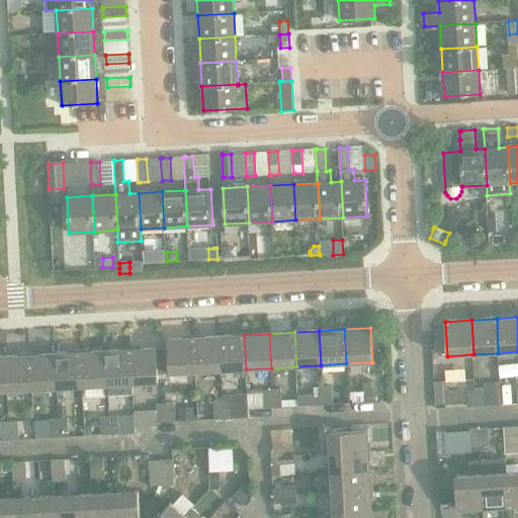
[(244,335),(219,336),(221,371),(246,369),(244,335)]
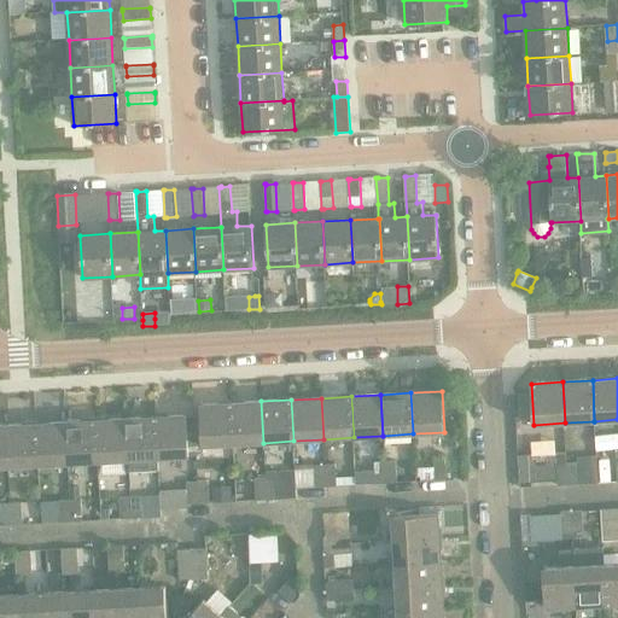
[(261,401),(232,403),(233,444),(263,443),(261,401)]
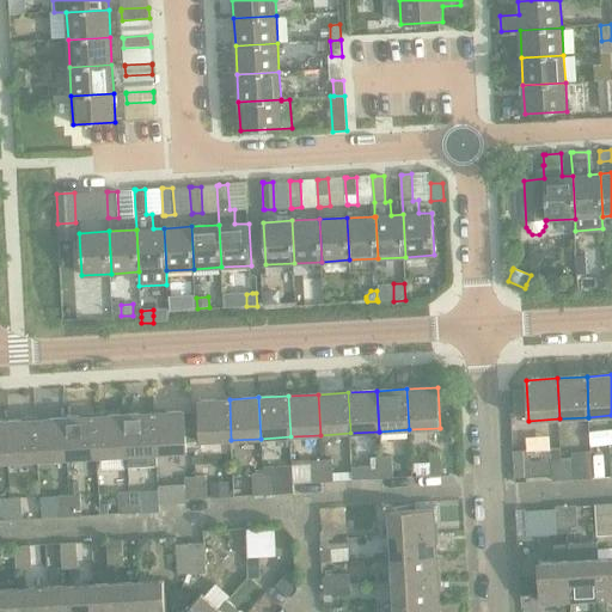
[(231,440),(230,399),(199,401),(201,442),(231,440)]
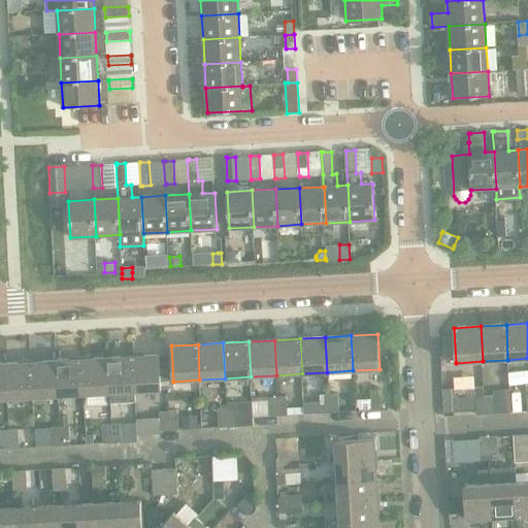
[(159,355),(133,357),(135,392),(161,390),(159,355)]
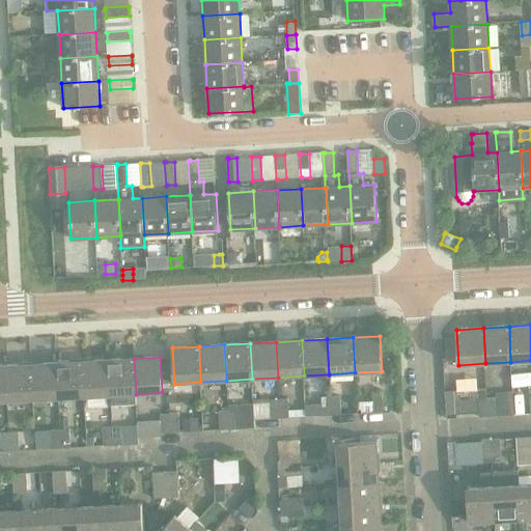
[(134,359),(108,360),(110,395),(109,395),(110,406),(136,404),(136,394),(134,359)]
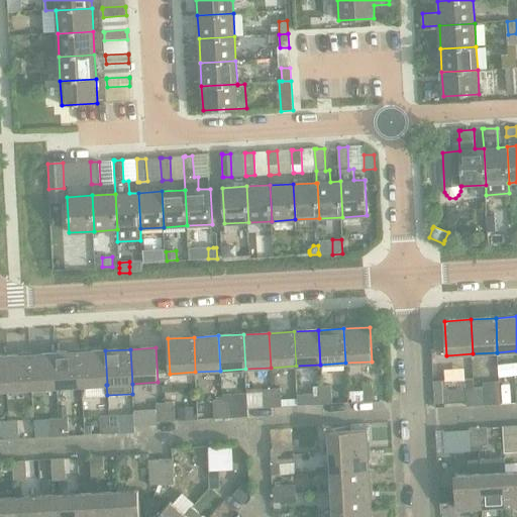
[(105,350),(80,351),(82,387),(106,385),(107,385),(105,350)]
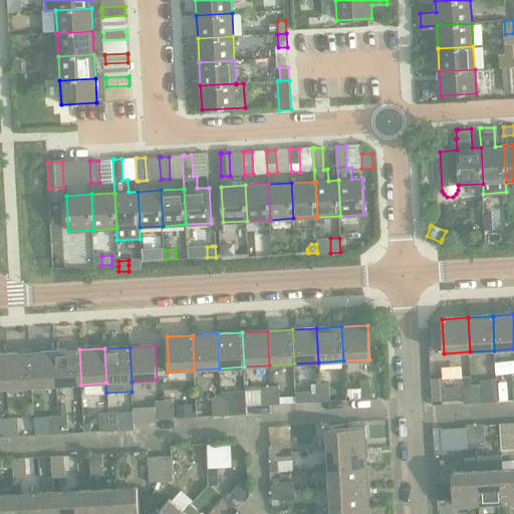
[(79,349),(54,351),(56,386),(81,384),(79,349)]
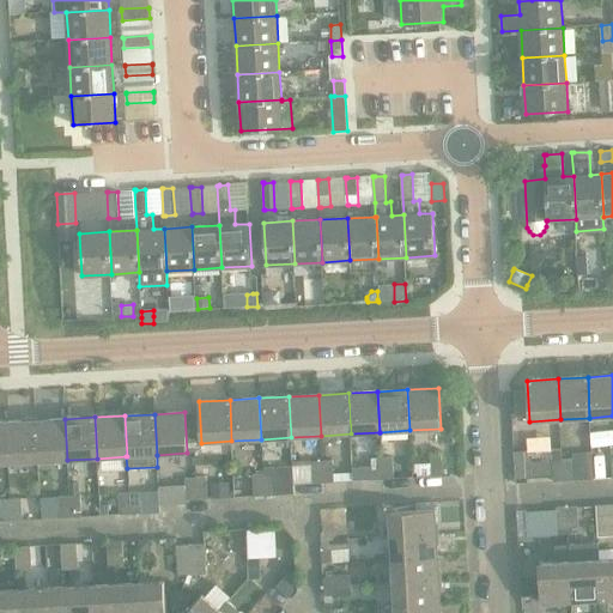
[(65,419),(36,420),(38,461),(67,460),(65,419)]
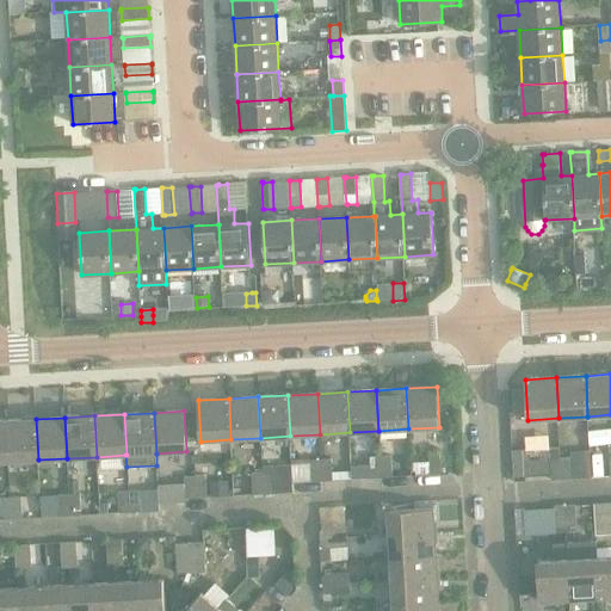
[(36,419),(6,421),(8,462),(38,460),(36,419)]
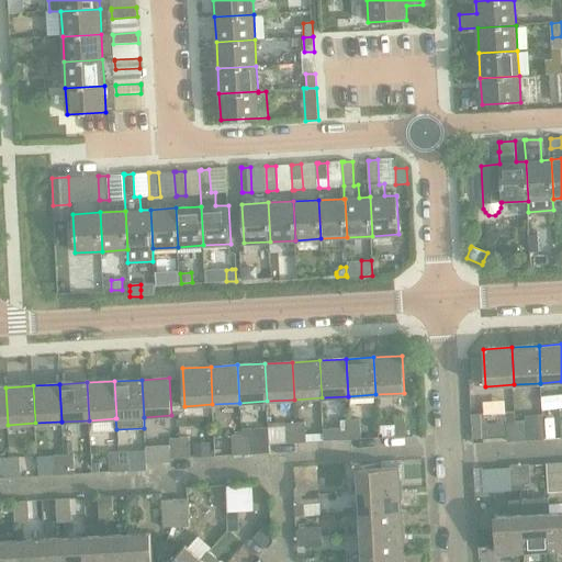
[(506,413),(482,414),(483,438),(507,437),(506,422),(506,413)]
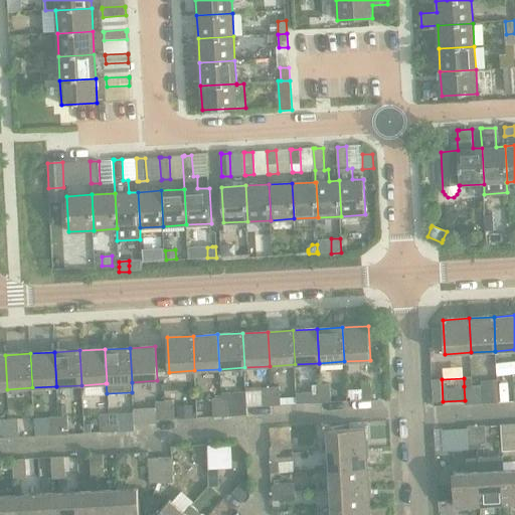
[(371,382),(362,382),(363,400),(372,400),(371,382)]
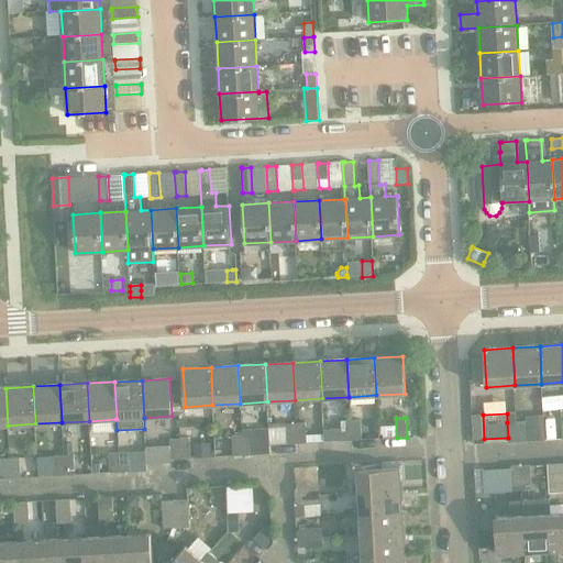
[(360,420),(351,421),(352,441),(361,440),(360,420)]
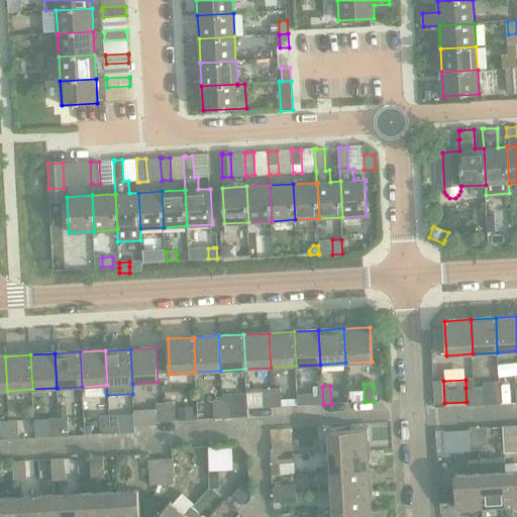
[(323,405),(322,387),(313,387),(314,405),(323,405)]
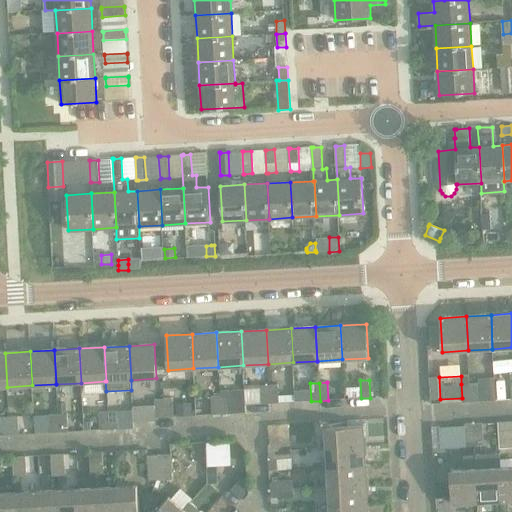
[(478,383),(470,384),(471,402),(479,401),(478,383)]
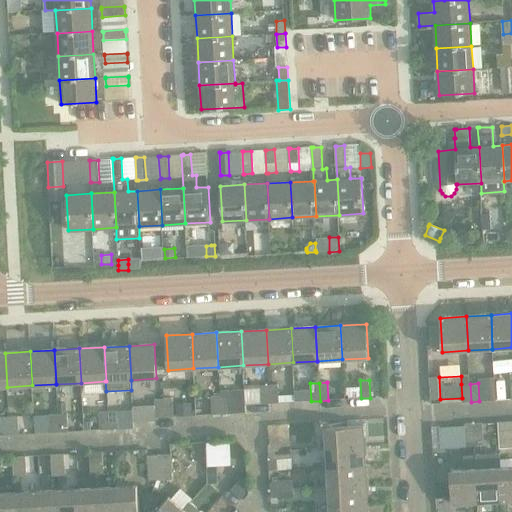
[(470,384),(461,384),(462,398),(462,402),(471,402),(470,384)]
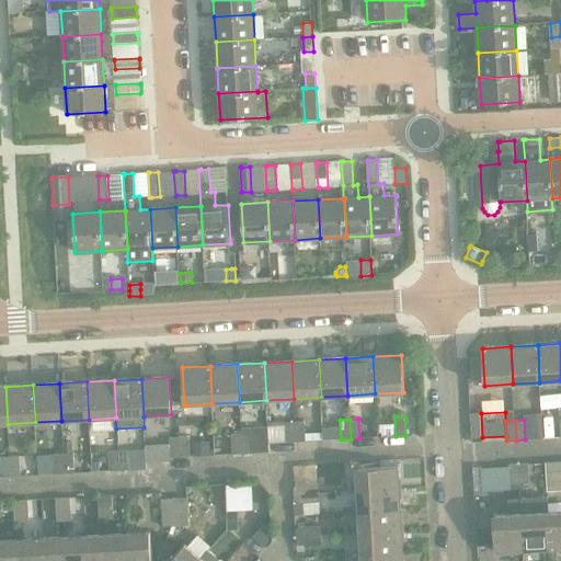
[(285,423),(286,443),(296,442),(295,422),(285,423)]
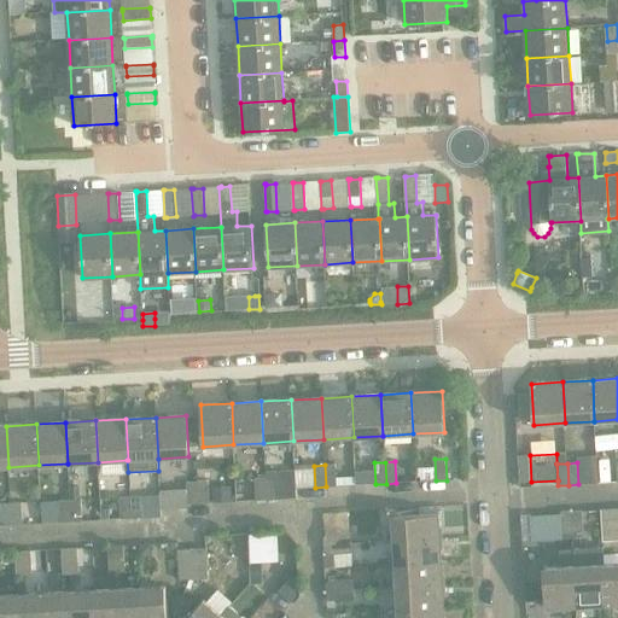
[(336,465),(325,465),(326,487),(337,487),(336,465)]
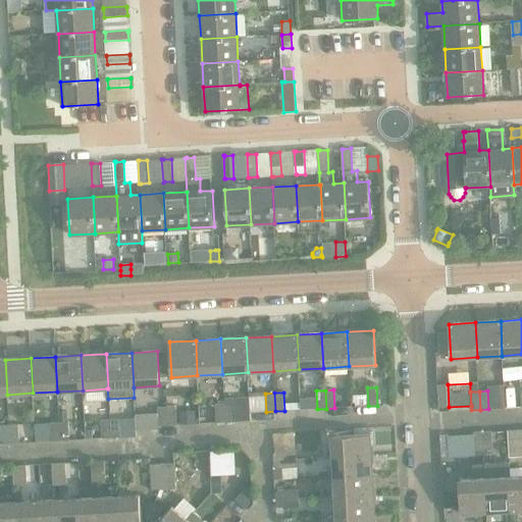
[(225,422),(224,404),(215,405),(216,422),(225,422)]
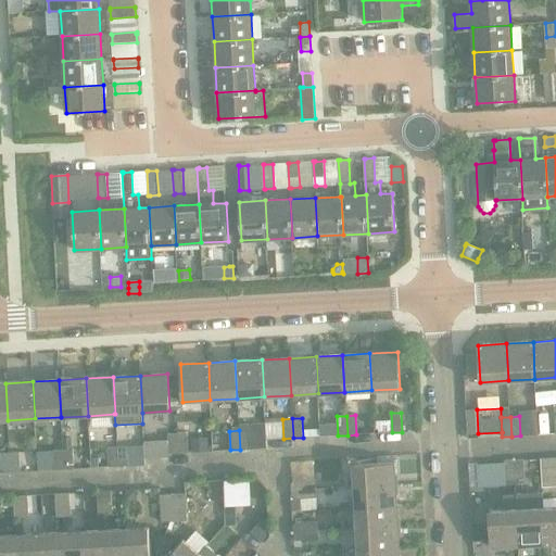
[(249,430),(239,430),(240,450),(250,450),(249,430)]
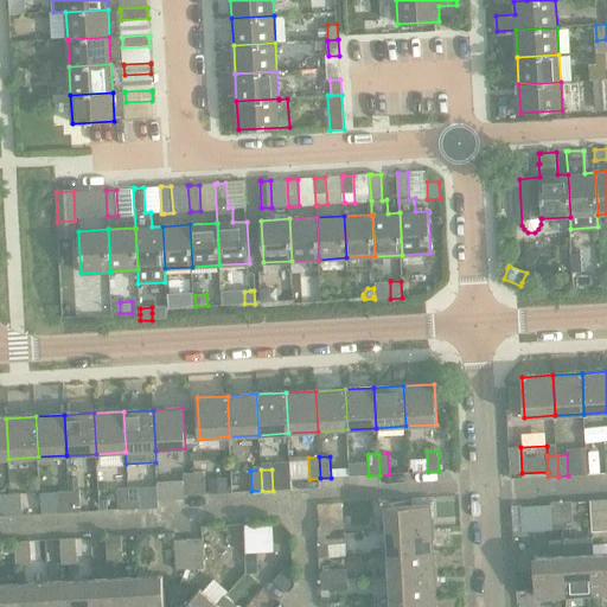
[(196,494),(195,473),(184,474),(185,496),(196,494)]
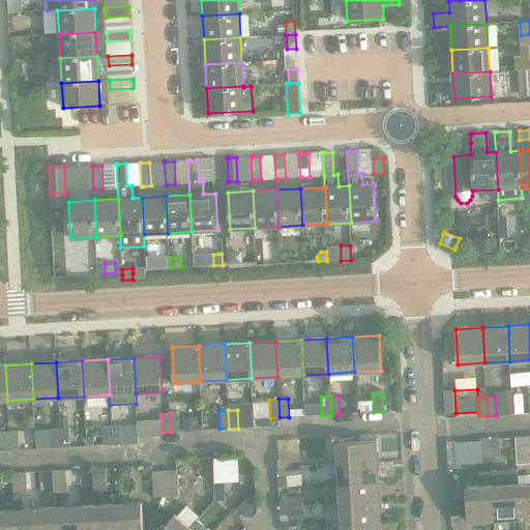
[(178,413),(170,413),(171,432),(179,432),(178,413)]
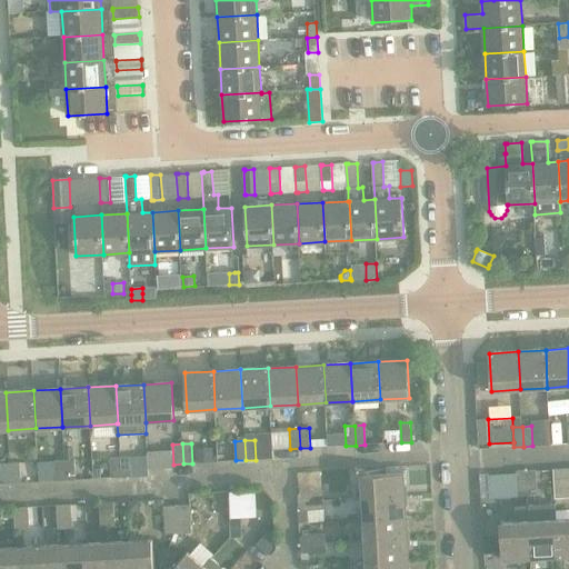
[(73,449),(65,449),(66,461),(73,460),(73,449)]
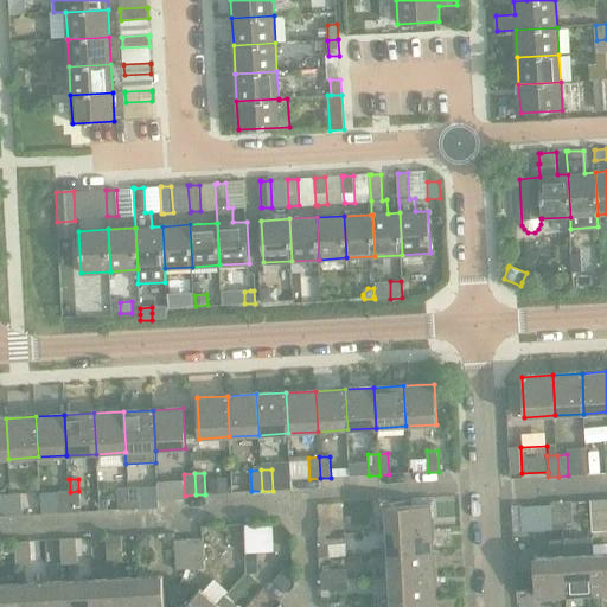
[(139,487),(128,489),(129,510),(140,509),(139,487)]
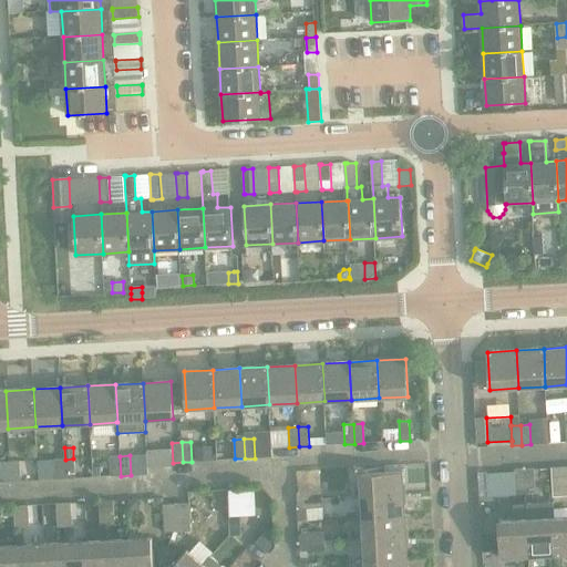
[(121,476),(120,456),(110,456),(111,476),(121,476)]
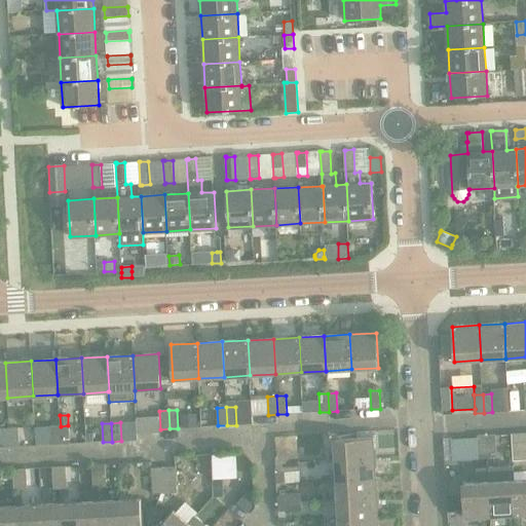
[(61,426),(60,426),(61,445),(70,444),(69,425),(68,425),(61,426)]
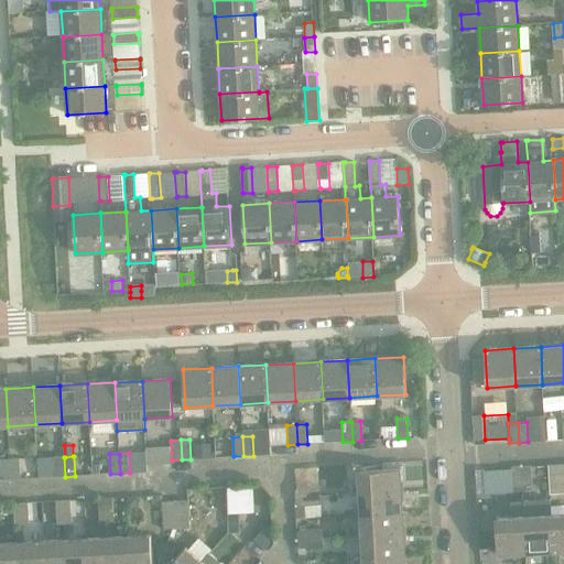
[(65,477),(64,457),(55,457),(56,477),(65,477)]
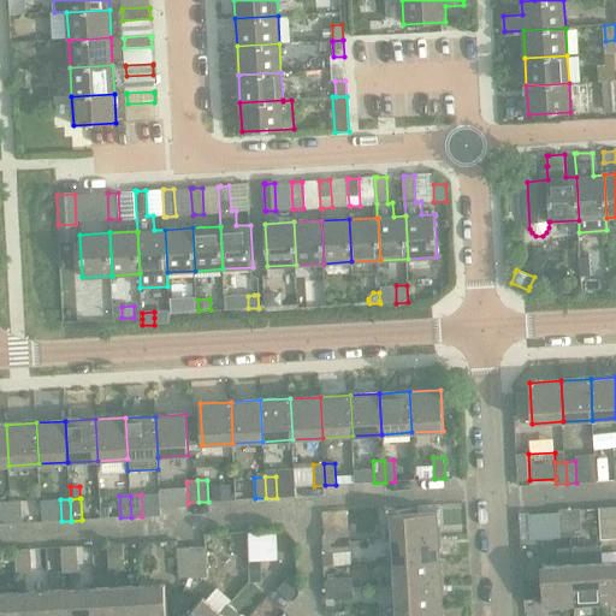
[(12,523),(11,502),(0,503),(1,525),(12,523)]
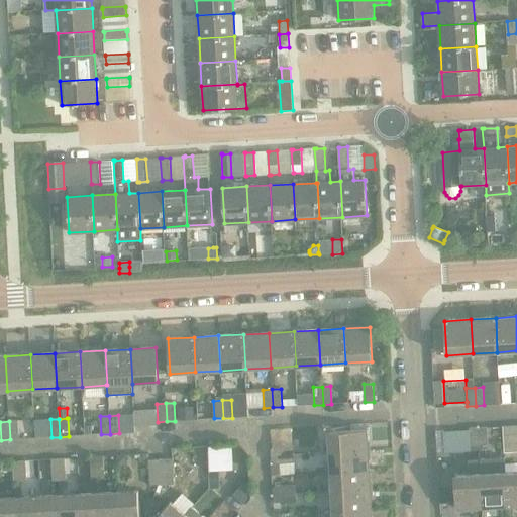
[(18,421),(9,421),(10,439),(19,439),(18,421)]
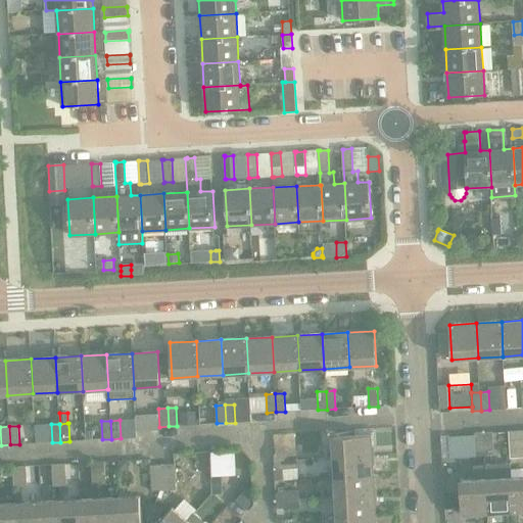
[(492,432),(483,433),(484,452),(493,450),(492,432)]
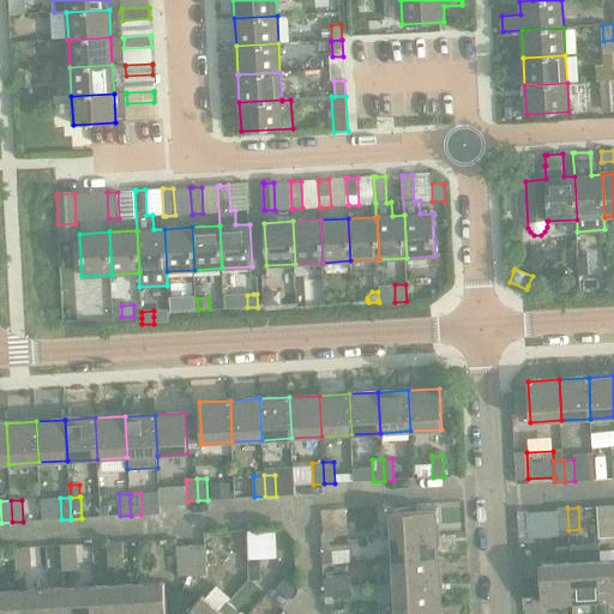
[(569,530),(567,509),(558,509),(559,530),(569,530)]
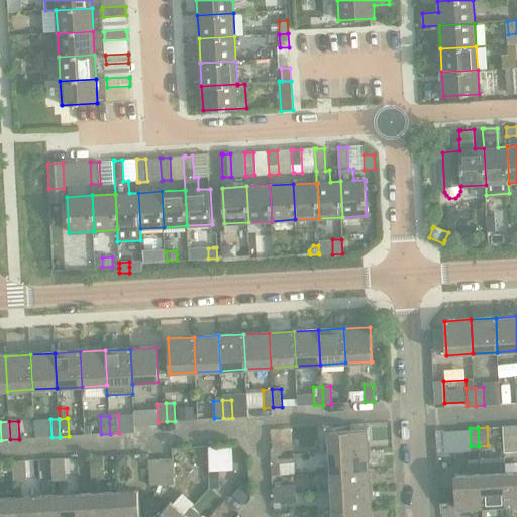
[(328,432),(330,452),(369,450),(368,430),(328,432)]
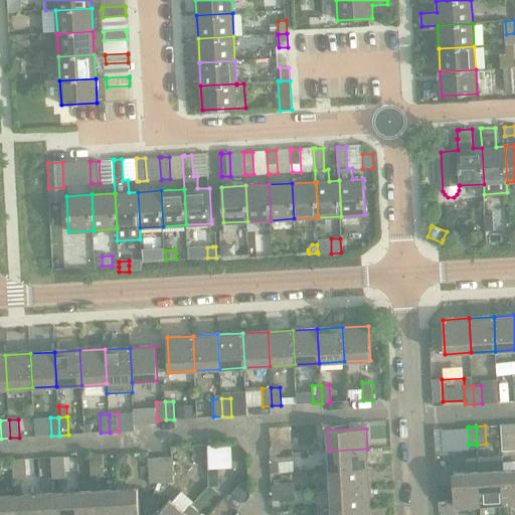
[(270,449),(270,454),(292,453),(292,445),(272,446),(270,449)]
